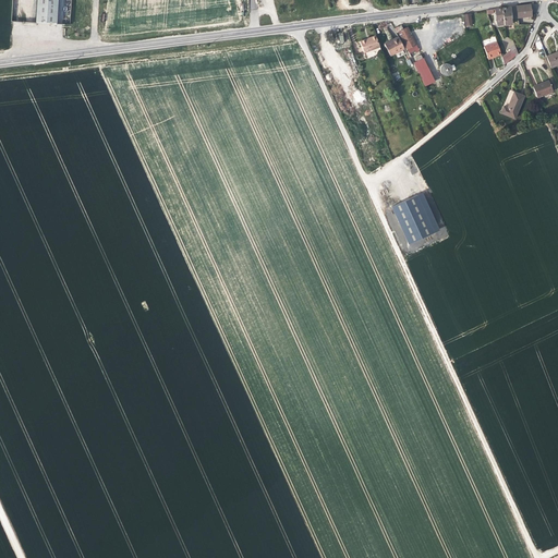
[(36,0),(35,22),(56,23),(57,0),(36,0)]
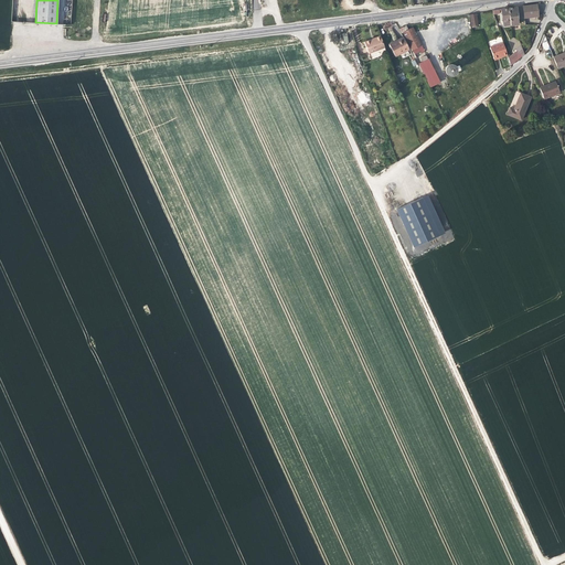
[(539,17),(537,4),(509,8),(511,25),(518,24),(518,18),(519,18),(519,19),(539,17)]
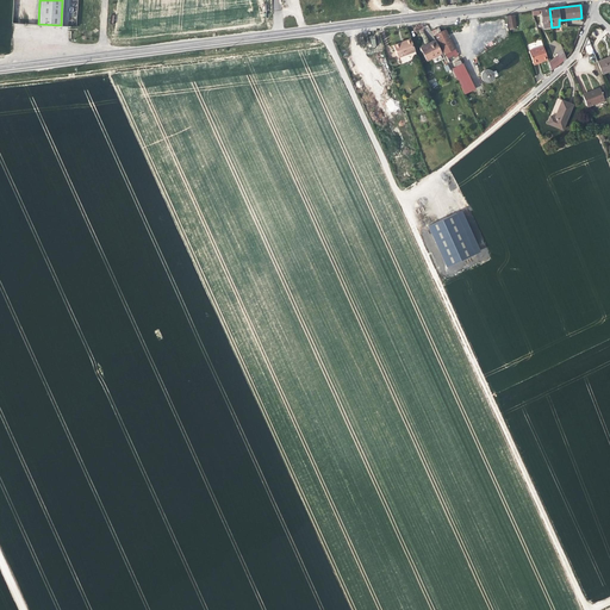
[(552,27),(549,8),(541,10),(543,29),(552,27)]
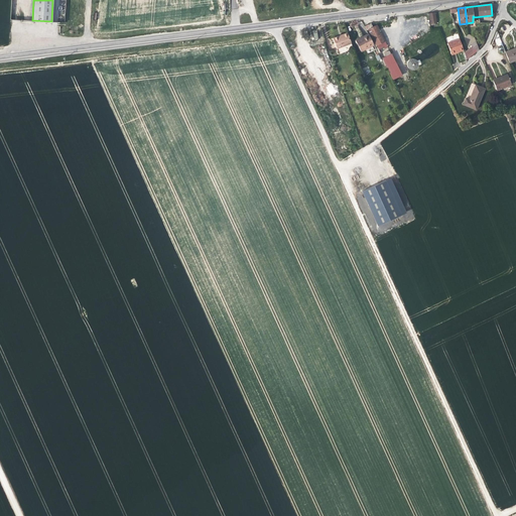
[(429,13),(430,24),(437,23),(435,12),(429,13)]
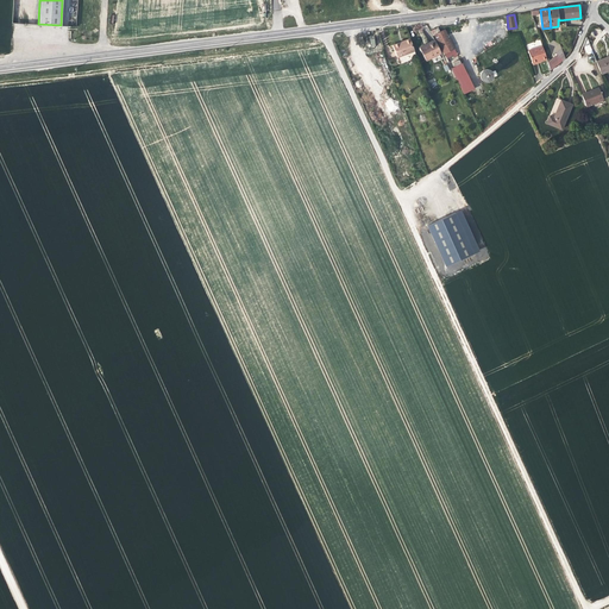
[(446,58),(457,54),(445,30),(440,32),(438,27),(431,31),(433,36),(434,35),(446,58)]
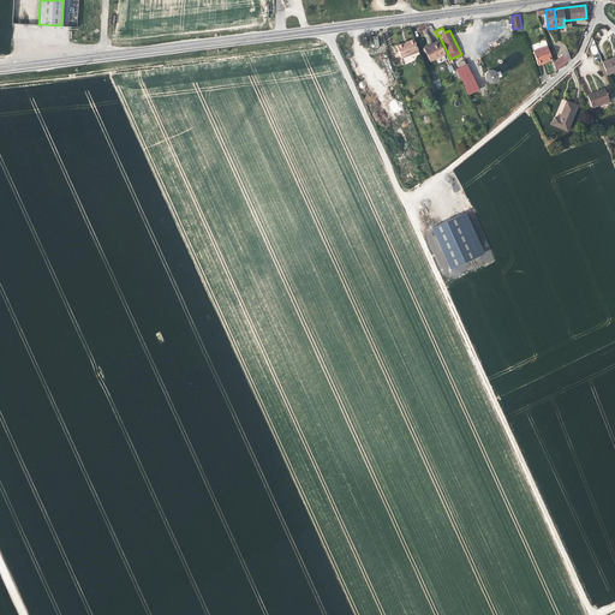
[(419,52),(415,39),(408,41),(408,42),(405,45),(404,43),(396,46),(401,58),(419,52)]
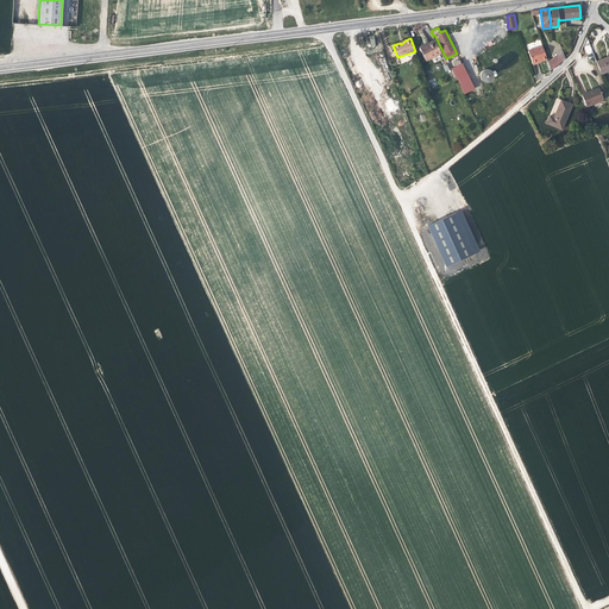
[(426,61),(441,54),(435,42),(426,46),(425,45),(420,48),(426,61)]
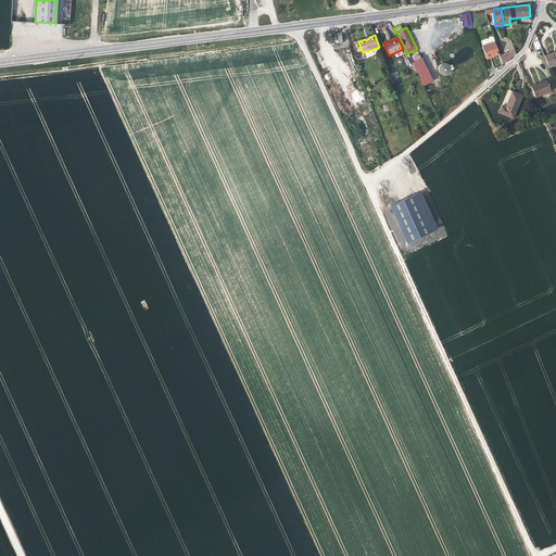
[(500,54),(495,42),(491,45),(491,43),(482,46),(487,59),(491,58),(491,57),(500,54)]
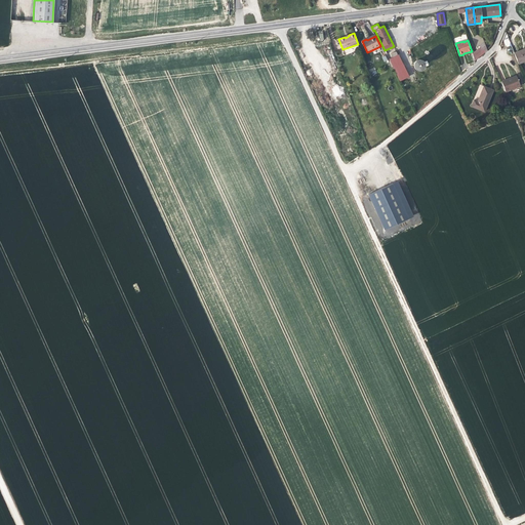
[(480,47),(472,53),(475,61),(487,50),(484,42),(479,46),(480,47)]
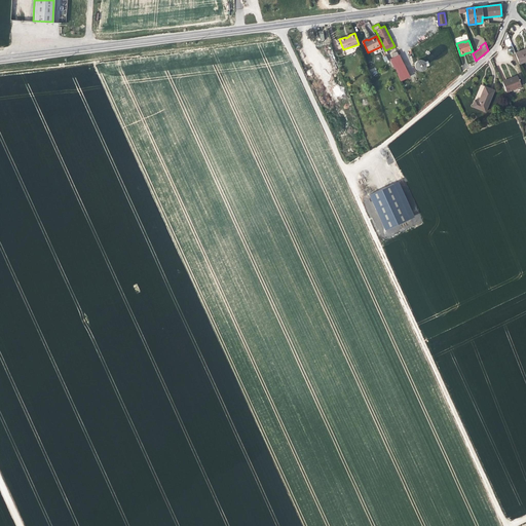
[(525,48),(515,53),(519,64),(525,61),(525,48)]
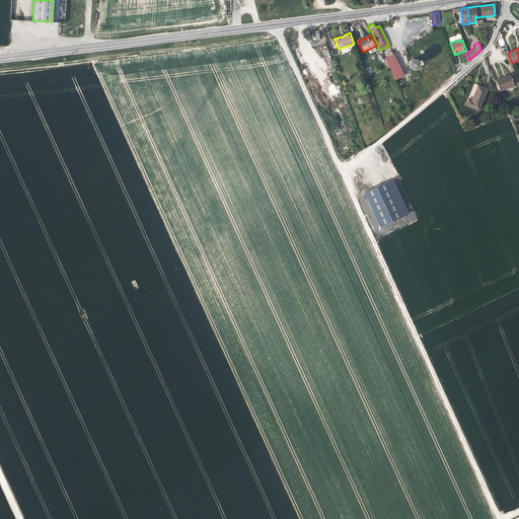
[(403,76),(391,51),(387,53),(388,57),(385,59),(395,80),(403,76)]
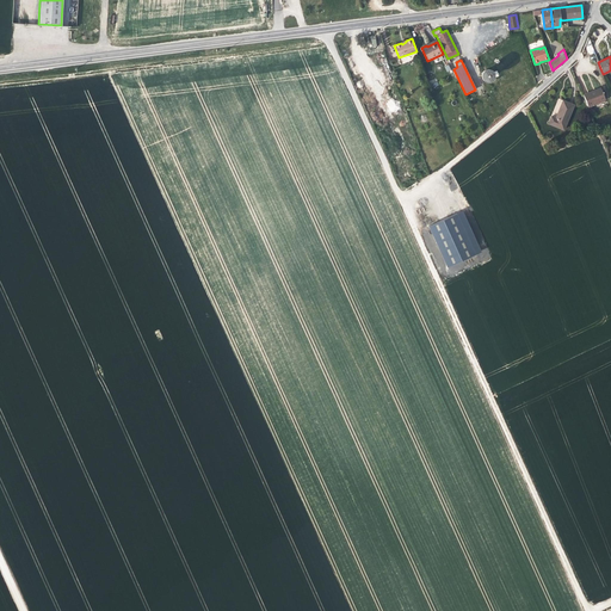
[(492,75),(491,72),(487,71),(483,72),(482,73),(481,75),(482,79),(486,80),(489,79),(491,78),(492,75)]
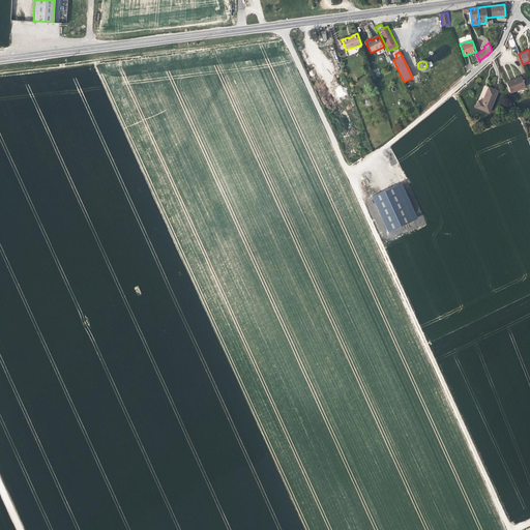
[(510,93),(525,87),(521,77),(506,82),(510,93)]
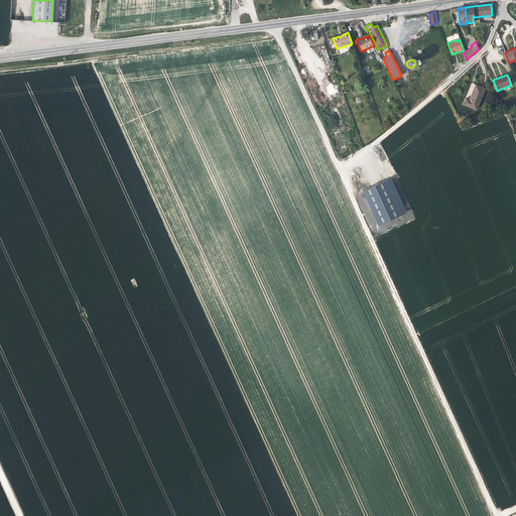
[(485,89),(476,85),(471,97),(470,100),(466,98),(463,105),(476,110),(485,89)]
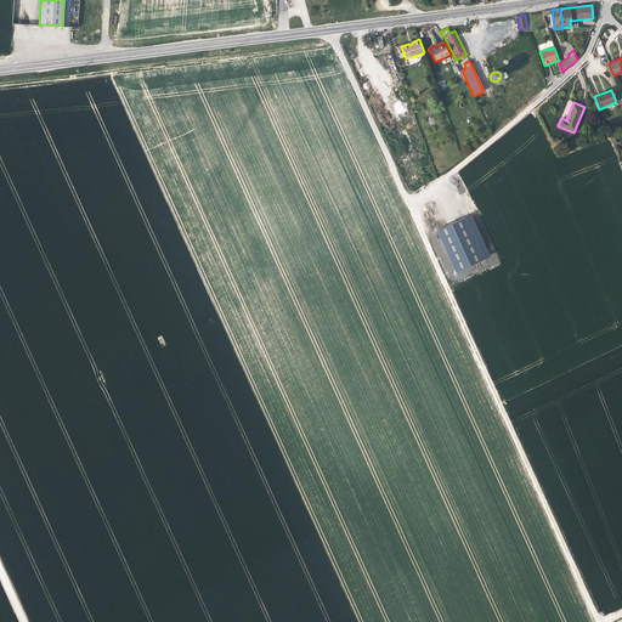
[(454,272),(491,258),(473,214),(437,230),(454,272)]
